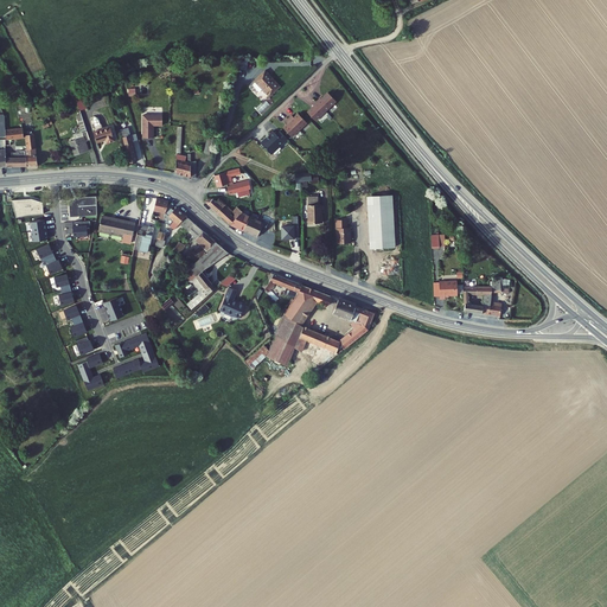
[(247,58),(237,56),(236,65),(244,68),(247,58)]
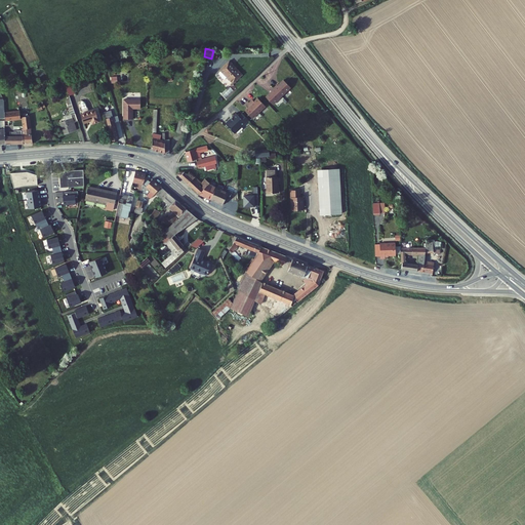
[(229,59),(218,69),(219,70),(216,72),(223,78),(226,76),(232,82),(242,73),(229,59)]
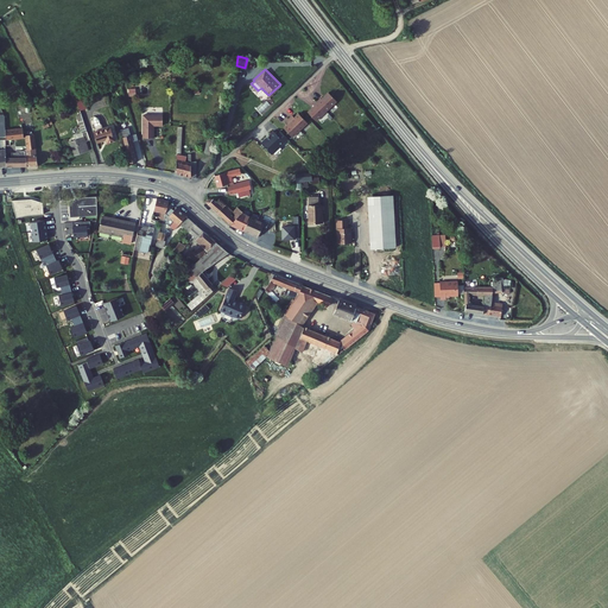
[(81,87),(74,90),(80,108),(87,106),(81,87)]
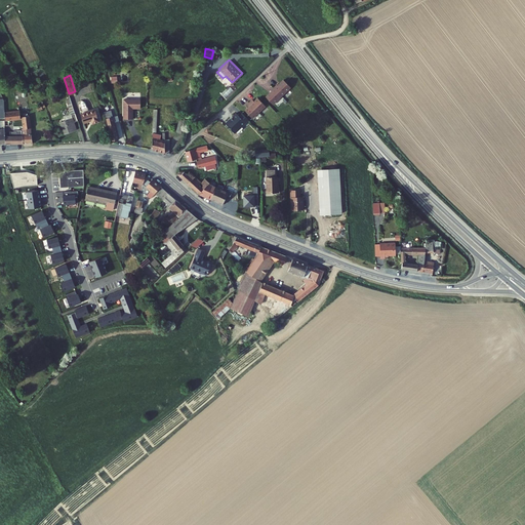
[(291,87),(285,79),(279,84),(278,83),(275,85),(282,94),(291,87)]
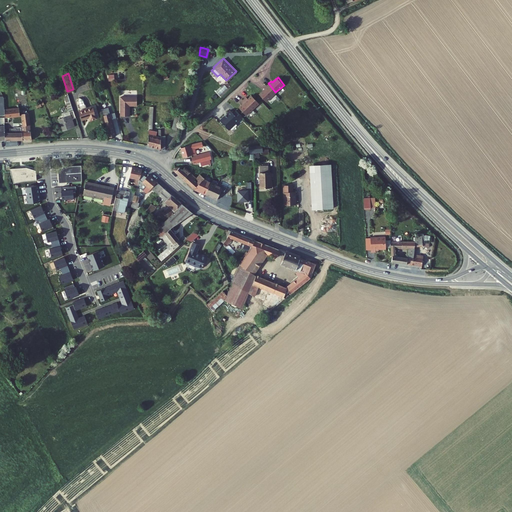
[(275,92),(268,83),(264,86),(265,87),(259,92),(265,99),(275,92)]
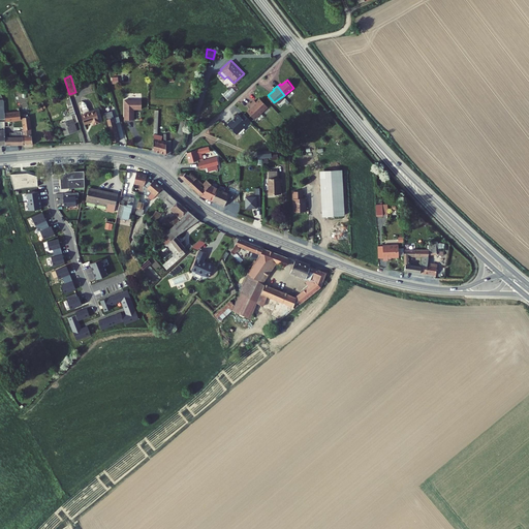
[(251,102),(260,112),(267,105),(259,97),(255,101),(254,99),(251,102)]
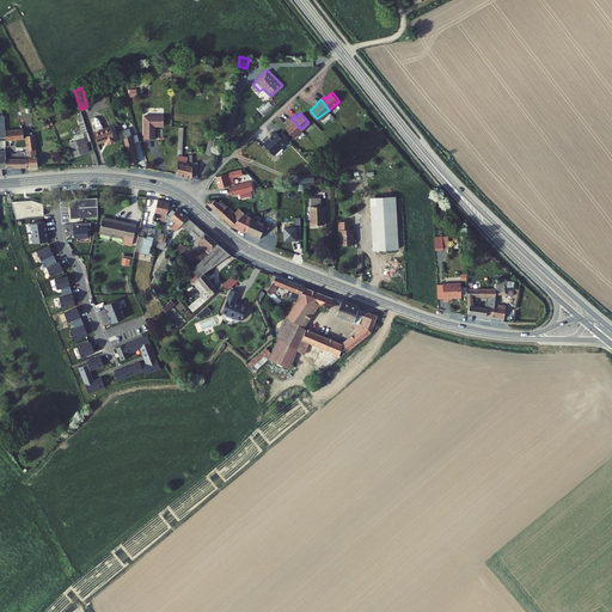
[(90,140),(80,114),(77,116),(83,138),(69,142),(74,155),(89,151),(85,142),(90,140)]
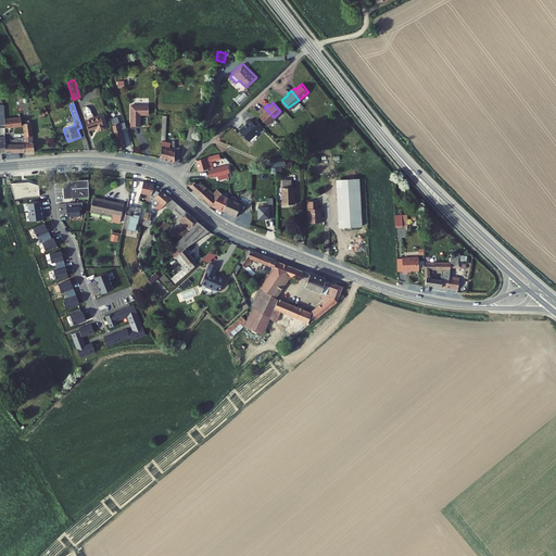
[(131,104),(130,125),(140,126),(140,115),(149,114),(149,104),(131,104)]
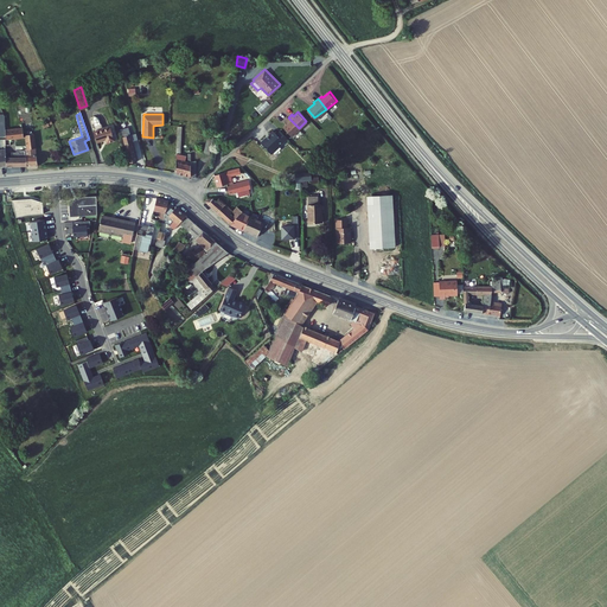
[(282,126),(292,135),(299,128),(288,117),(285,120),(287,122),(282,126)]
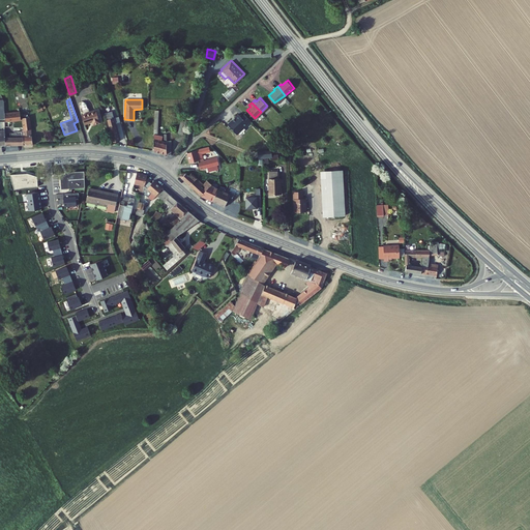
[(20,111),(4,112),(4,120),(4,128),(7,128),(7,126),(9,126),(8,120),(21,119),(20,111)]
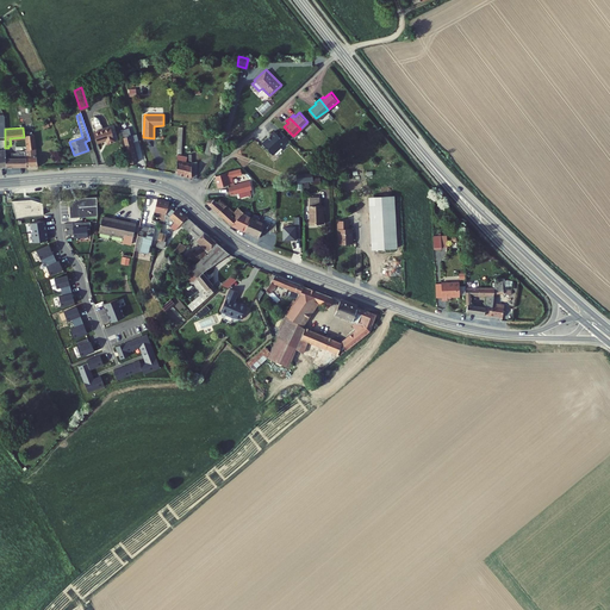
[(111,129),(94,135),(98,144),(106,142),(107,145),(116,143),(111,129)]
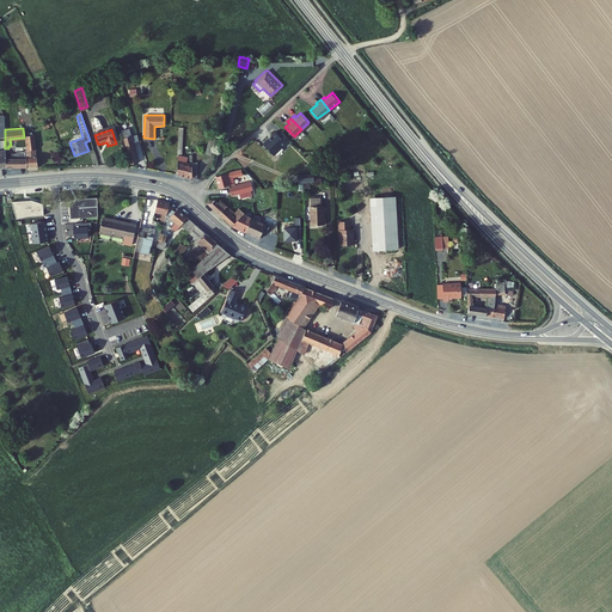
[(289,139),(282,130),(279,134),(275,130),(271,134),(271,135),(263,144),(274,154),(289,139)]
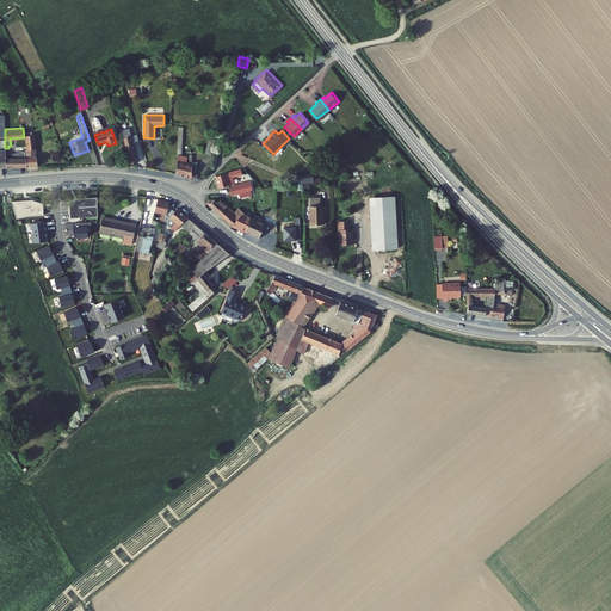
[(26,135),(28,148),(29,148),(36,148),(35,134),(26,135)]
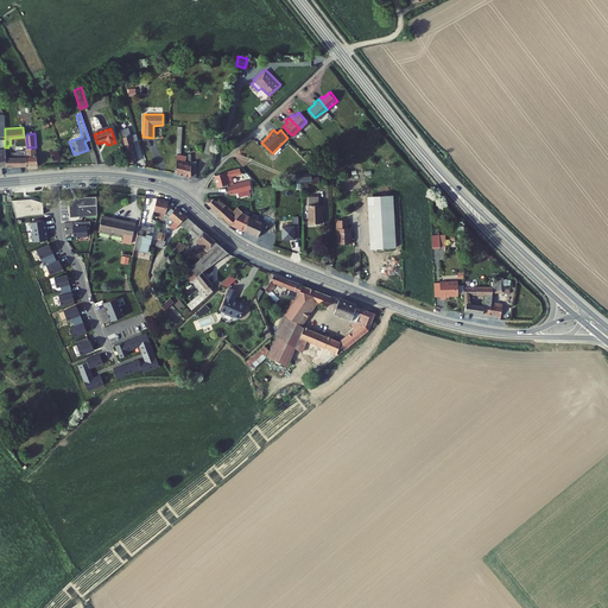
[(216,134),(210,133),(206,152),(211,153),(216,134)]
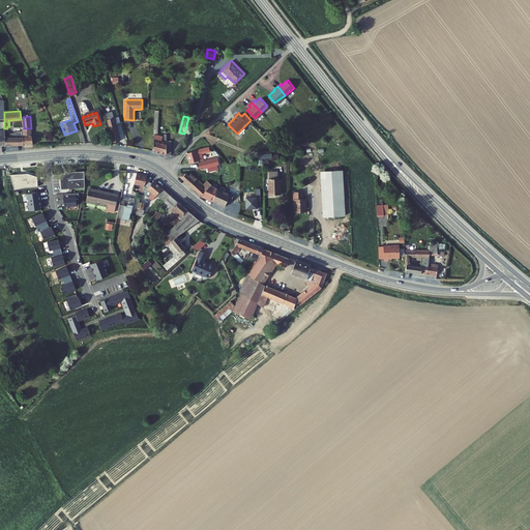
[(109,124),(113,141),(119,140),(114,123),(113,117),(108,119),(109,124)]
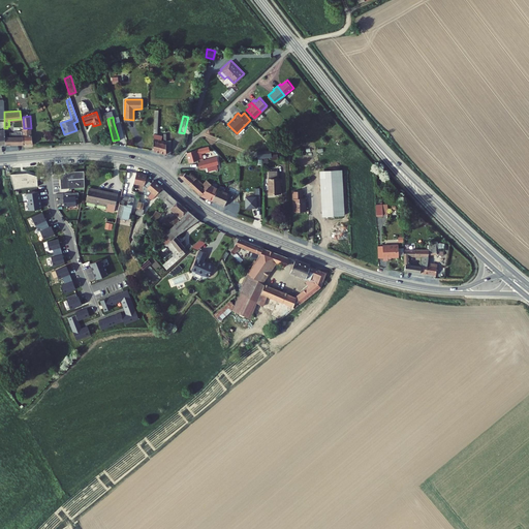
[(9,134),(4,134),(4,144),(24,144),(24,141),(24,133),(26,133),(25,128),(24,128),(22,129),(19,131),(19,133),(9,133),(9,134)]
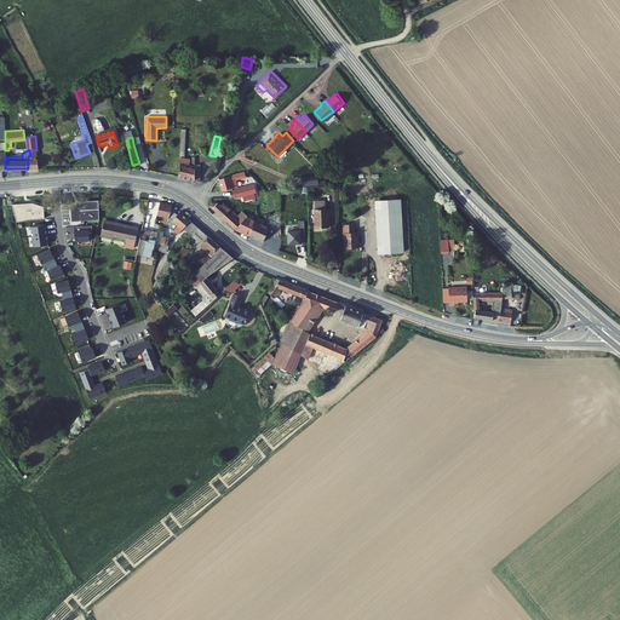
[(39,168),(36,150),(29,150),(30,156),(28,156),(28,165),(28,168),(39,168)]
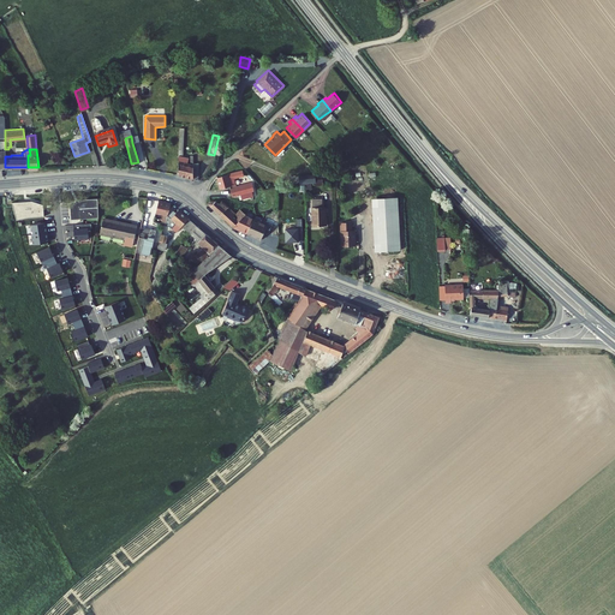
[(192,159),(178,157),(178,174),(192,177),(192,162),(192,159)]
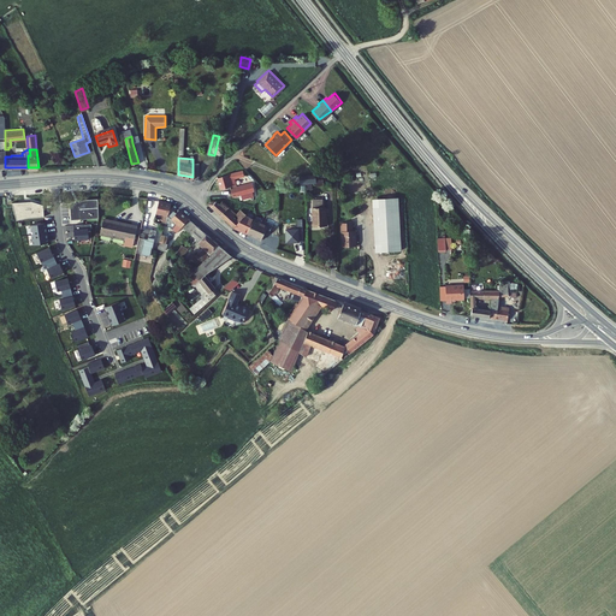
[(217,175),(219,188),(230,184),(231,184),(235,183),(234,176),(243,173),(242,169),(217,175)]
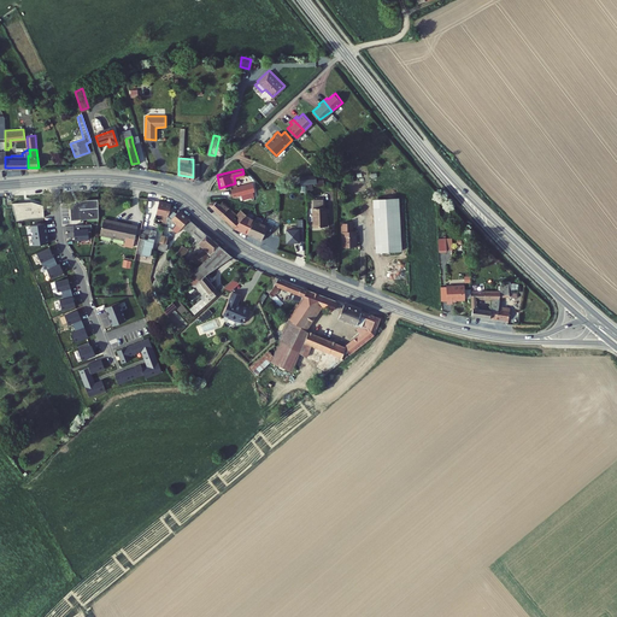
[(231,184),(230,184),(231,193),(254,187),(252,180),(235,183),(231,184)]
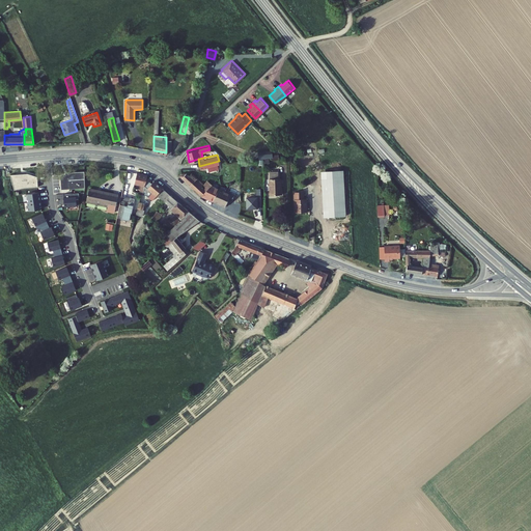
[(269,171),(270,195),(280,194),(280,177),(279,177),(278,170),(269,171)]
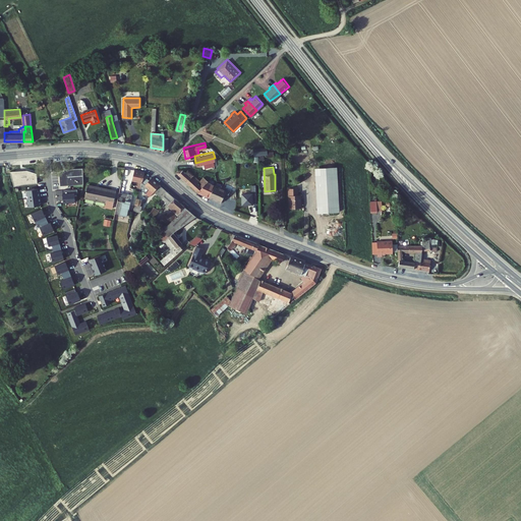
[(337,167),(315,168),(319,212),(340,211),(337,167)]
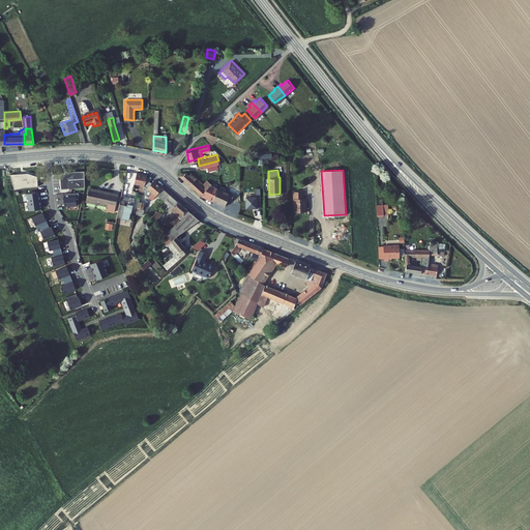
[(83,187),(84,171),(72,172),(74,176),(60,177),(61,188),(83,187)]
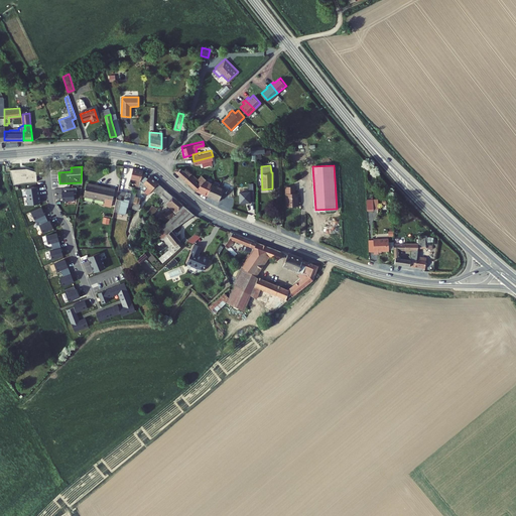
[(142,169),(133,167),(131,177),(130,177),(130,179),(131,179),(131,178),(137,179),(135,186),(139,187),(142,175),(143,169),(142,169)]
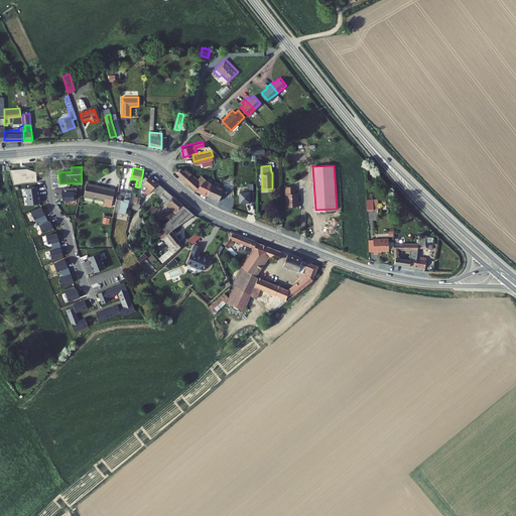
[(185,167),(174,167),(173,169),(195,189),(205,179),(206,177),(202,174),(198,178),(197,180),(192,177),(194,175),(185,167)]
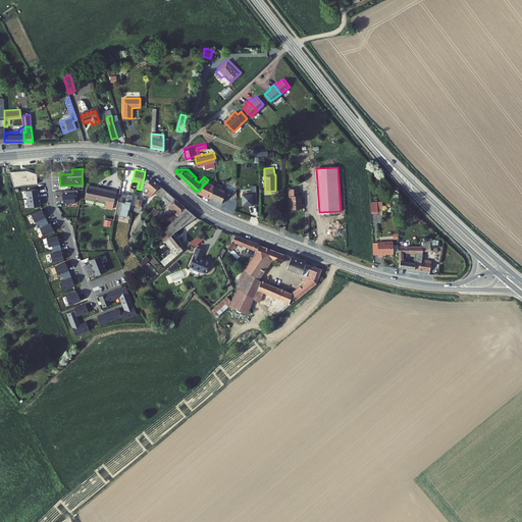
[(23,184),(37,183),(36,172),(24,170),(9,171),(13,186),(23,184)]
